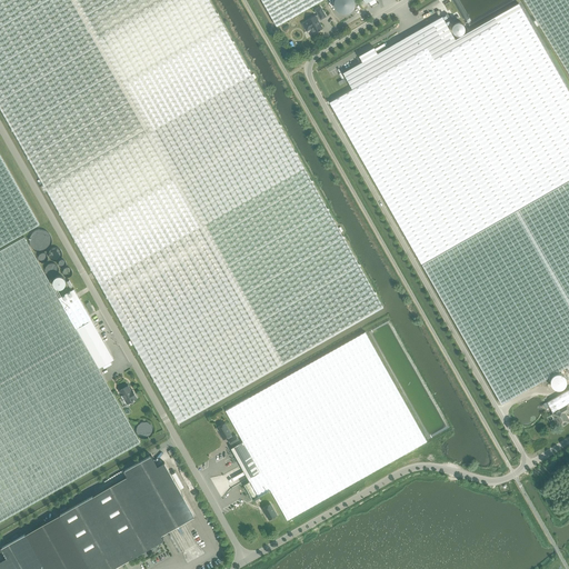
[(0,0),(0,107),(179,422),(180,421),(181,420),(191,416),(198,411),(306,350),(309,348),(317,345),(326,339),(336,333),(342,330),(361,318),(365,317),(375,311),(382,306),(209,0),(0,0)]
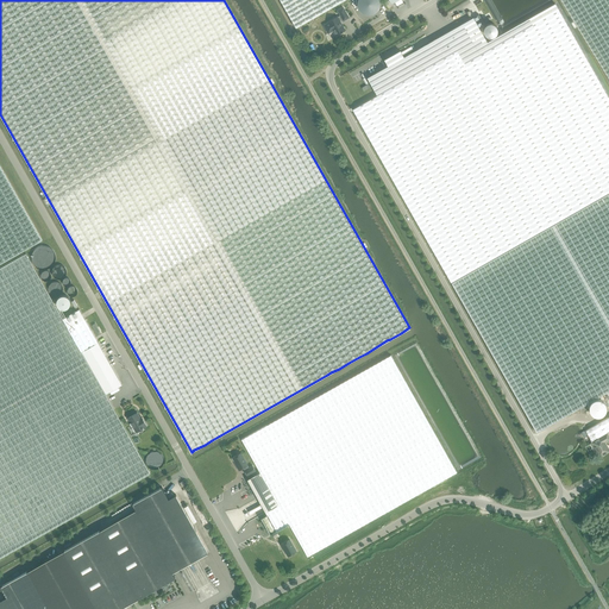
[(280,0),(296,27),(344,0),(280,0)]
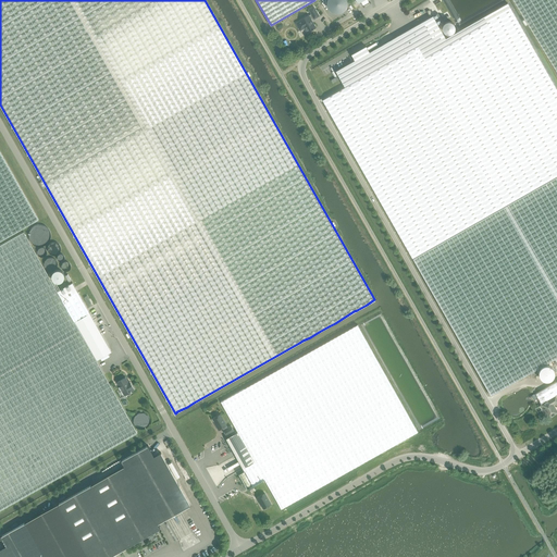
[(556,0),(514,0),(556,70),(556,0)]
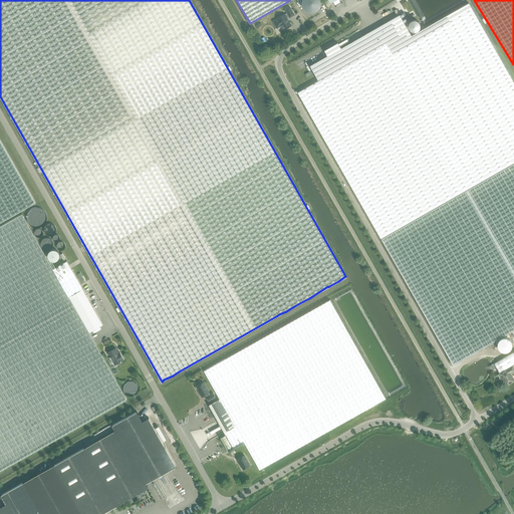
[(472,8),(469,2),(411,35),(400,14),(345,45),(341,40),(328,47),(331,53),(309,65),(318,80),(383,43),(390,54),(472,8)]
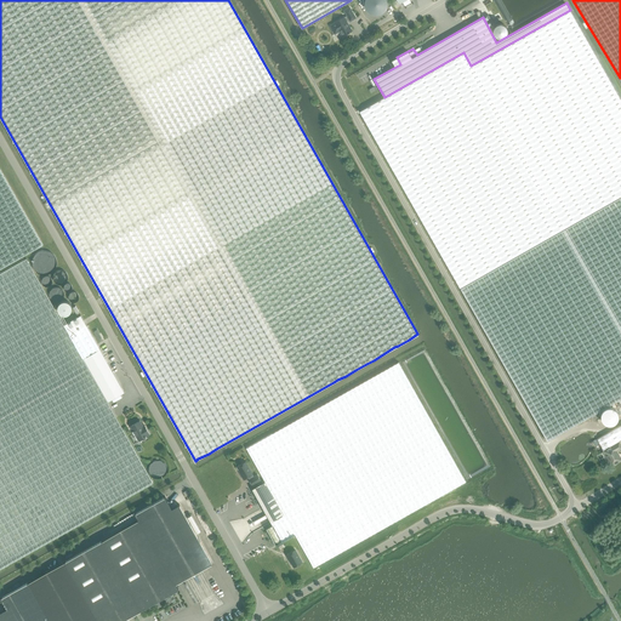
[(351,21),(355,18),(349,7),(345,10),(347,16),(345,17),(343,17),(335,22),(335,23),(330,26),(335,34),(340,32),(342,36),(352,30),(347,22),(349,21),(351,21)]
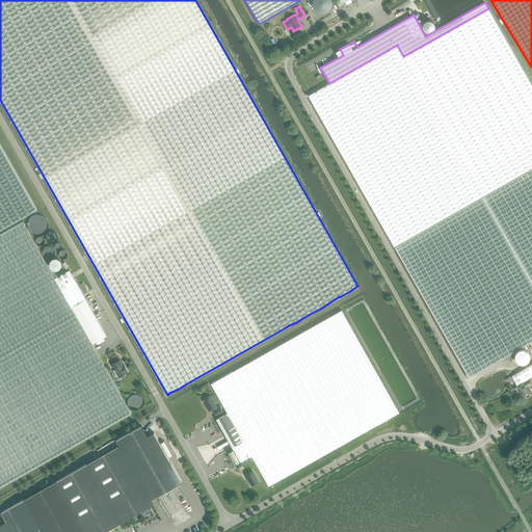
[(397,45),(309,96),(394,246),(531,167),(531,85),(488,8),(403,56),(397,45)]
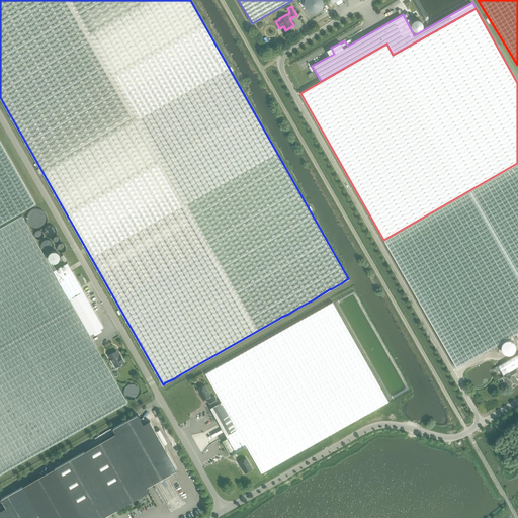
[(407,12),(403,14),(408,22),(412,20),(407,12)]
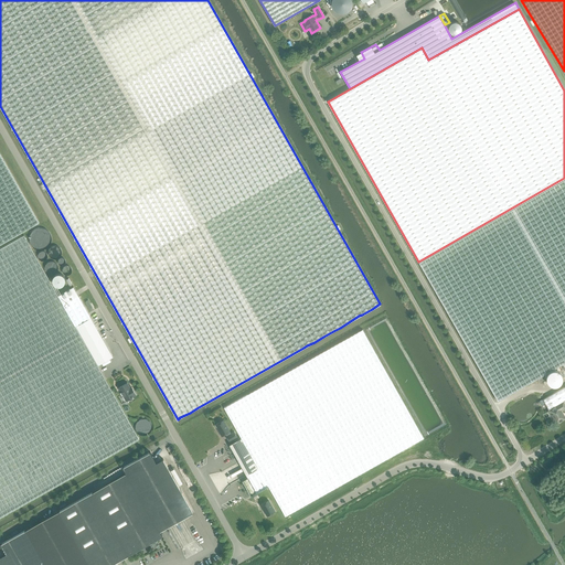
[(0,245),(39,223),(0,155),(0,245)]
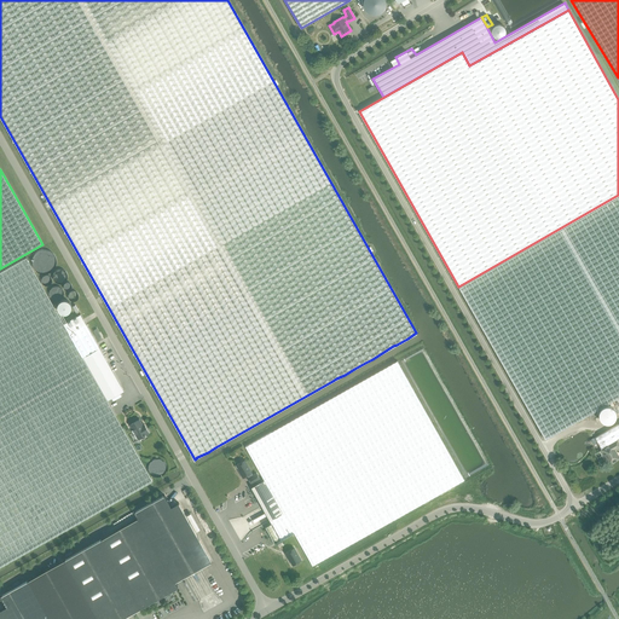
[(618,397),(618,196),(460,288),(490,341),(545,439),(602,406),(618,397)]
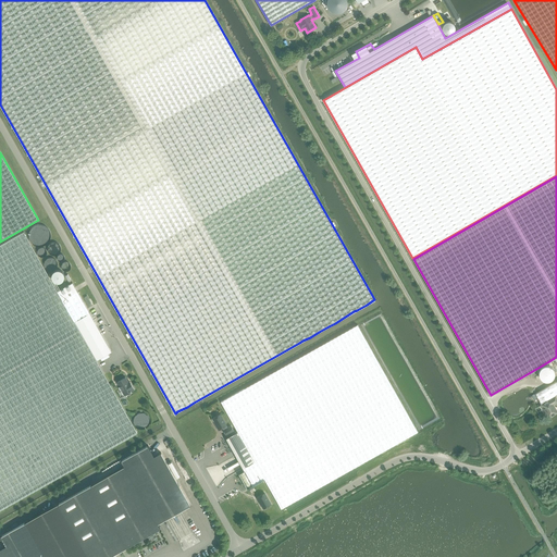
[(96,360),(62,300),(24,232),(0,245),(0,509),(137,433),(96,360)]
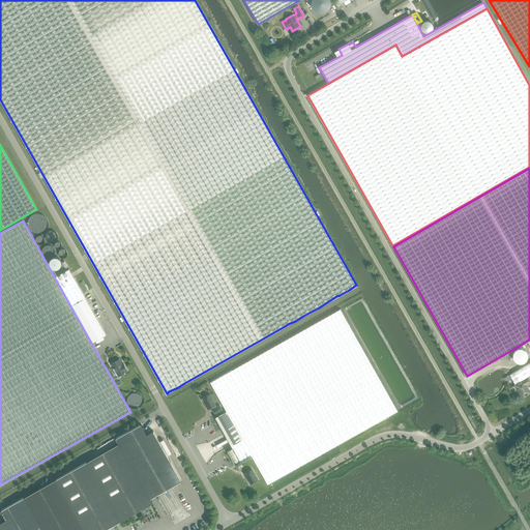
[(74,277),(59,286),(91,343),(106,334),(74,277)]
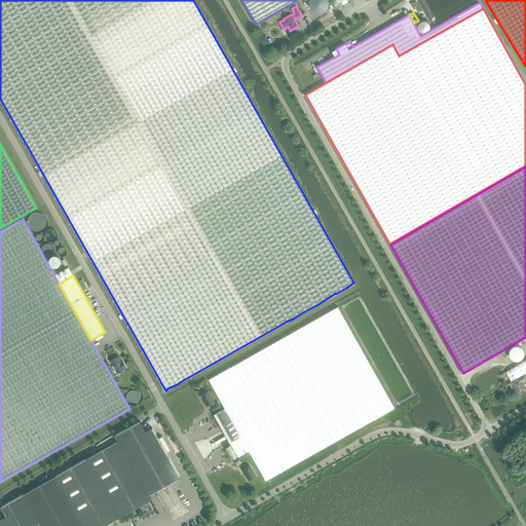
[(224,408),(250,452),(265,481),(395,408),(338,306),(209,379),(224,408)]
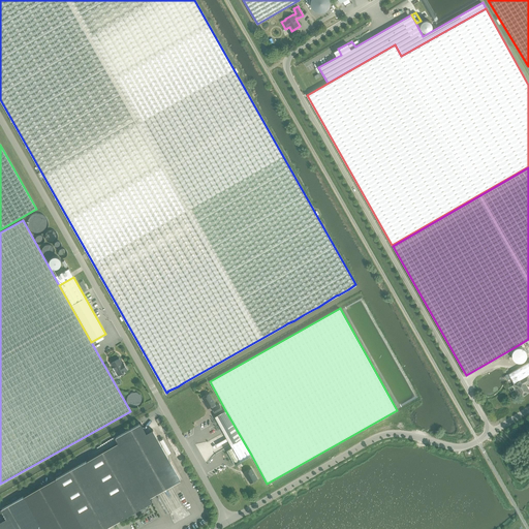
[(122,363),(119,359),(112,363),(118,375),(126,371),(126,370),(127,369),(123,363),(122,363)]
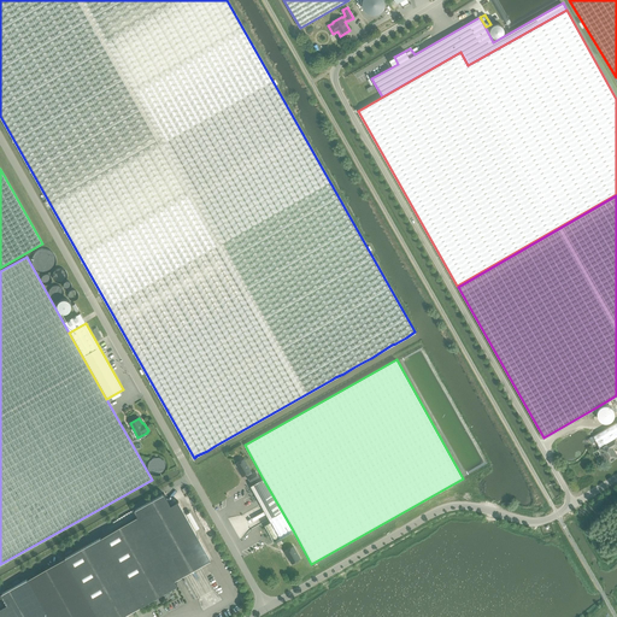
[(600,447),(615,439),(615,438),(616,435),(616,422),(593,436),(600,447)]
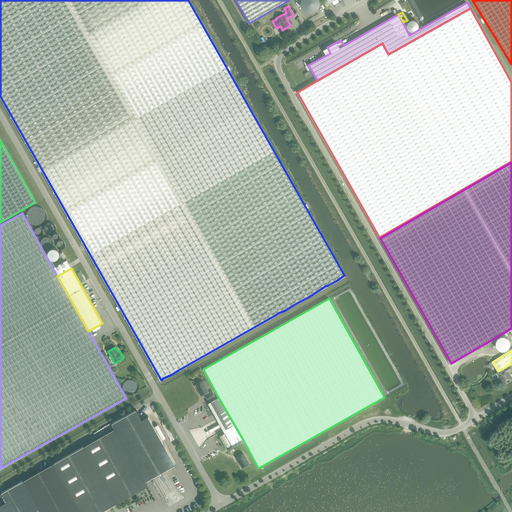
[(511,369),(511,367),(510,364),(498,371),(498,372),(496,373),(500,380),(502,379),(504,383),(505,383),(506,383),(507,383),(507,382),(508,381),(511,379),(510,374),(509,375),(507,372),(511,369)]
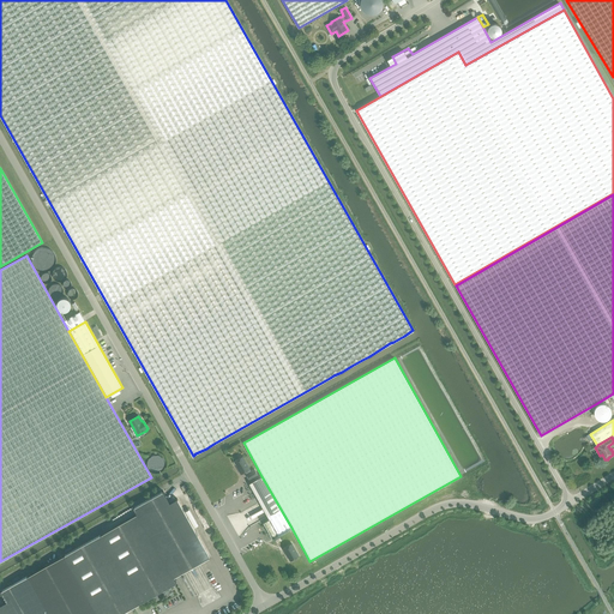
[(241,474),(250,469),(242,456),(234,461),(241,474)]
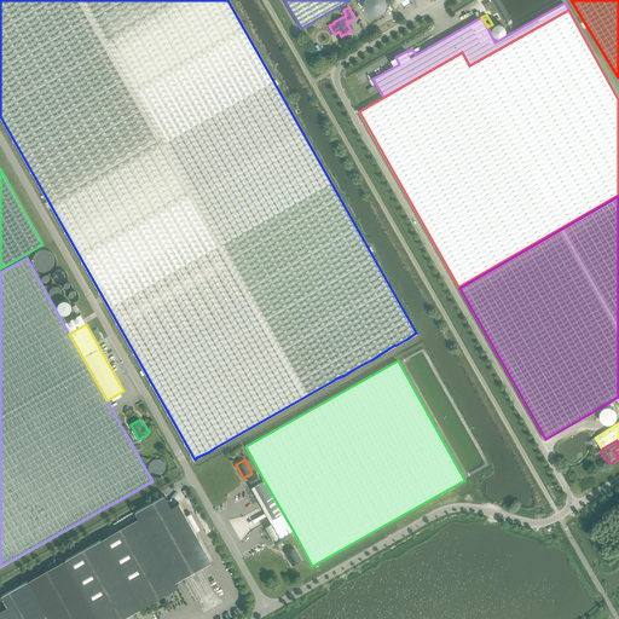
[(259,479),(255,473),(247,478),(250,484),(259,479)]
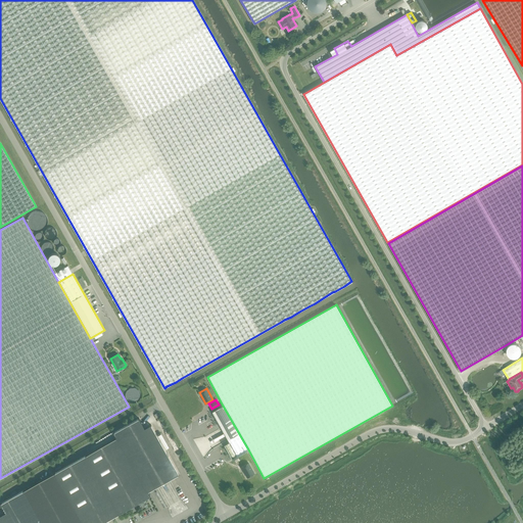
[(237,456),(248,449),(223,406),(212,412),(237,456)]
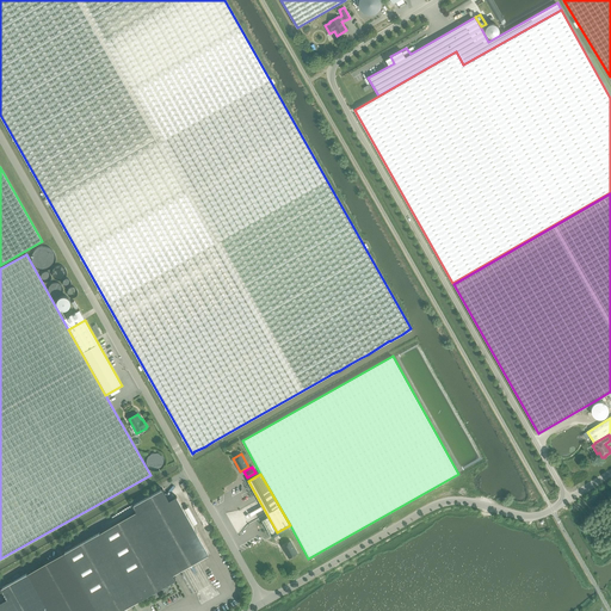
[(7,598),(0,602),(0,609),(1,610),(135,610),(131,604),(176,579),(172,574),(209,554),(177,495),(168,500),(162,488),(133,505),(136,512),(28,573),(1,587),(7,598)]
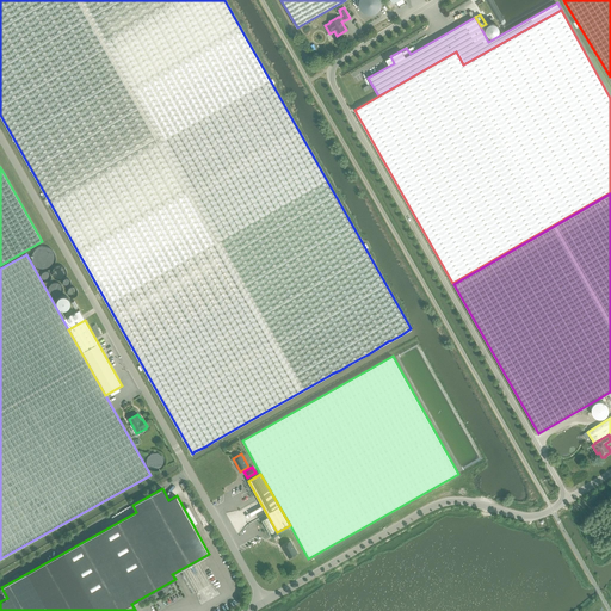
[(289,557),(297,553),(290,541),(282,545),(289,557)]
